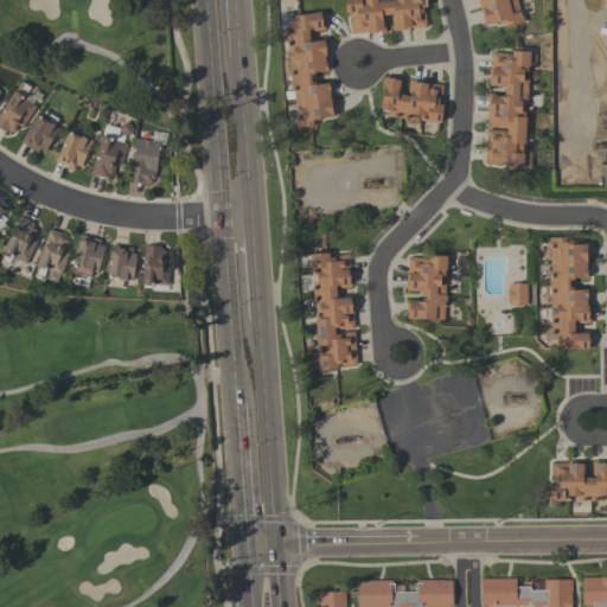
[(352,33),(350,13),(347,14),(347,12),(345,12),(345,4),(347,4),(346,0),(427,0),(428,6),(426,6),(427,26),(410,27),(410,29),(394,31),(391,17),(394,13),(383,14),(385,17),(387,31),(369,33),(369,32),(352,33)]
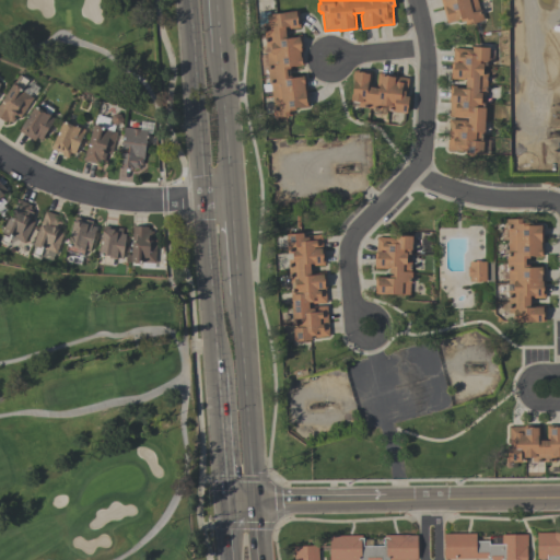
[(482,20),(469,23),(469,20),(461,22),(461,20),(446,23),(440,0),(476,0),(479,10),(480,10),(482,20)]
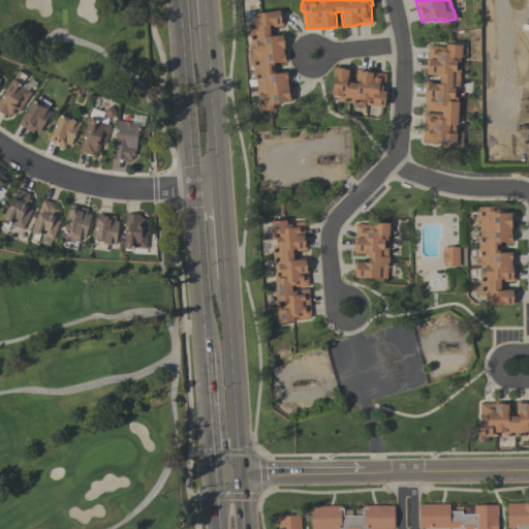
[(252,13),(272,11),(272,10),(281,9),(283,26),(269,28),(270,34),(284,32),(286,47),(285,48),(287,61),(274,63),(274,65),(271,65),(272,73),(288,71),(291,100),(279,102),(280,104),(275,104),(275,109),(271,109),(272,112),(265,112),(263,110),(258,111),(256,100),(258,100),(256,86),(248,87),(248,80),(254,79),(252,61),(253,61),(249,23),(253,22),(252,13)]
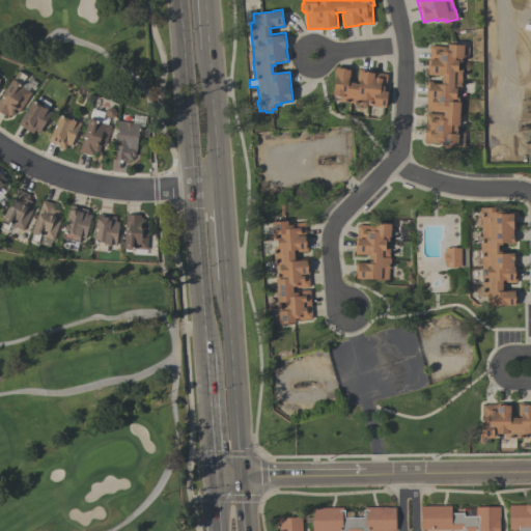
[(456,146),(439,145),(439,143),(423,142),(425,112),(442,114),(443,111),(425,110),(426,95),(425,95),(426,83),(441,84),(441,76),(426,75),(427,62),(428,62),(429,46),(447,47),(447,44),(464,45),(462,63),(457,63),(457,68),(462,70),(460,90),(458,90),(458,96),(460,96),(456,146)]
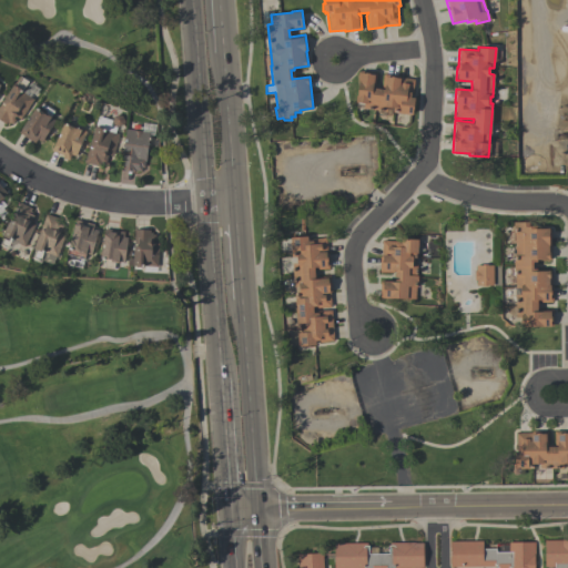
[(415,79),(413,98),(415,98),(413,114),(393,112),(394,107),(387,107),(387,111),(364,108),(364,103),(356,102),(356,97),(357,97),(359,80),(357,80),(358,70),(377,72),(375,88),(382,89),(384,73),(399,74),(398,77),(415,79)]
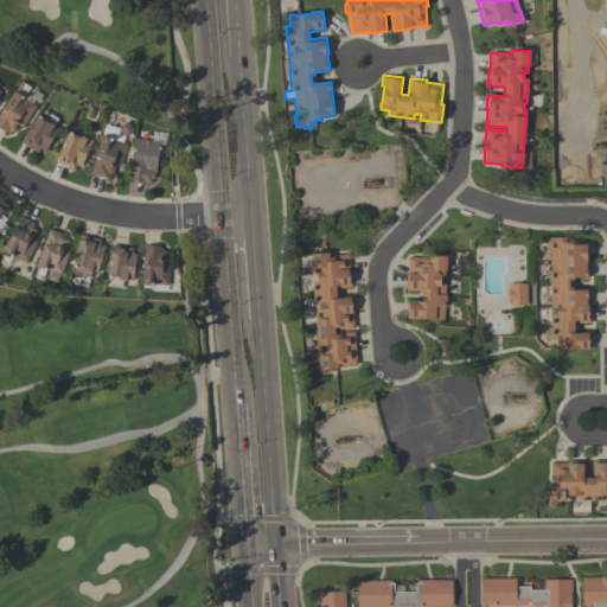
[(0,127),(0,112),(20,81),(31,87),(24,97),(36,106),(21,127),(18,125),(14,125),(16,128),(13,132),(11,131),(10,132),(7,131),(6,132),(0,127)]
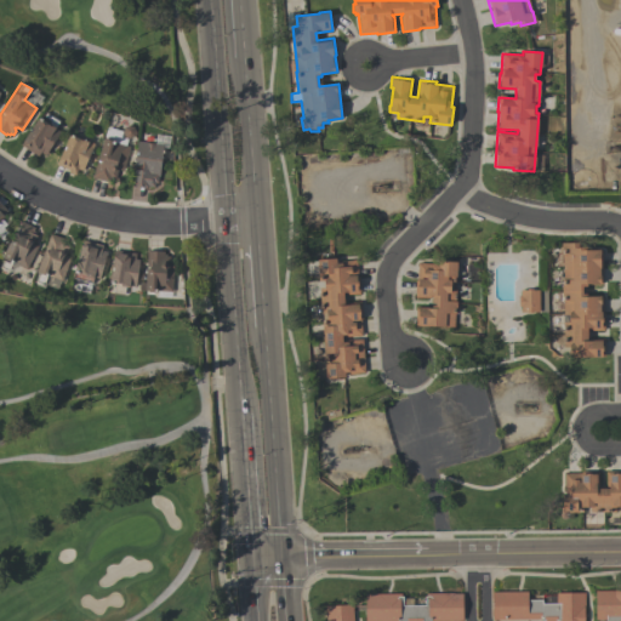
[(21,144),(39,117),(43,119),(46,112),(60,120),(56,127),(61,131),(56,140),(53,144),(52,144),(45,155),(40,152),(38,155),(21,144)]
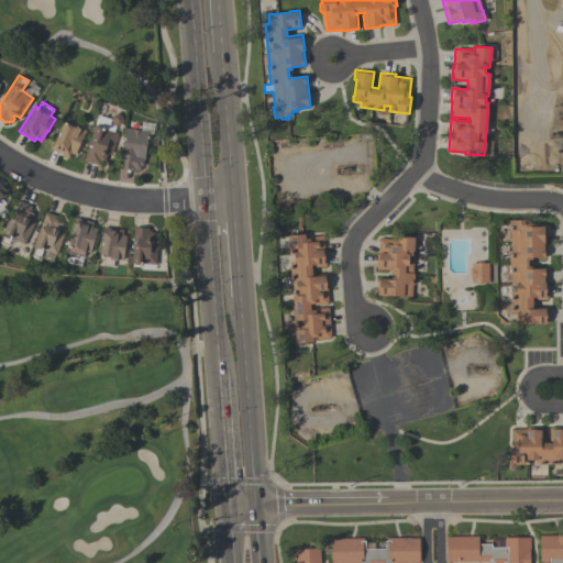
[(52,148),(64,122),(74,127),(74,125),(80,128),(86,130),(75,154),(72,153),(68,158),(62,156),(63,154),(52,148)]
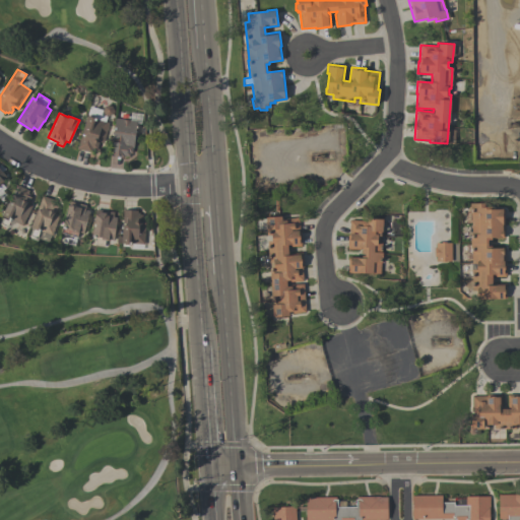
[(77,148),(86,116),(89,116),(90,116),(95,117),(95,119),(109,123),(103,142),(99,141),(96,150),(93,149),(92,152),(77,148)]
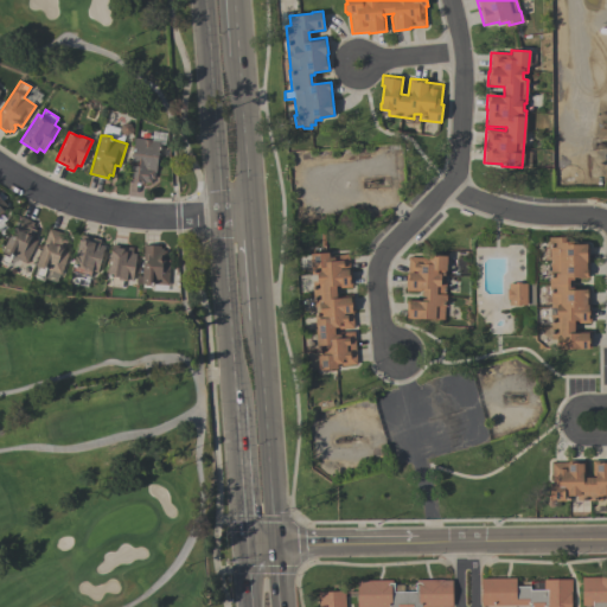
[(160,141),(157,172),(155,172),(154,179),(152,179),(151,183),(145,181),(145,184),(129,181),(134,138),(160,141)]
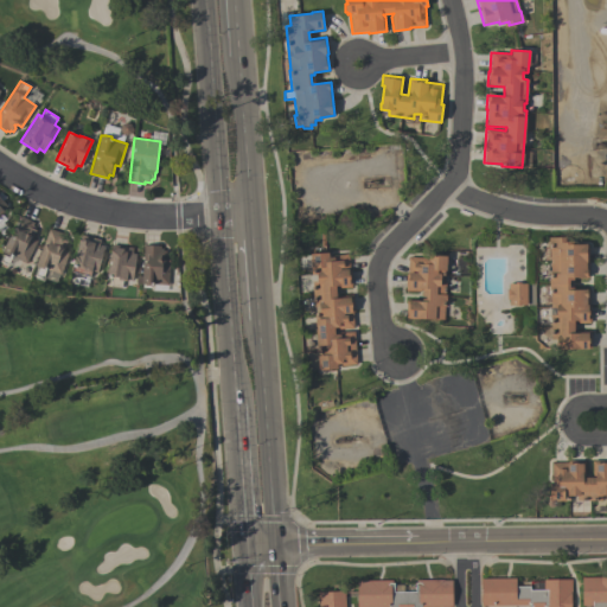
[(26,263),(12,256),(7,264),(0,261),(0,259),(4,251),(2,251),(19,216),(34,223),(32,225),(38,228),(32,238),(37,241),(26,263)]
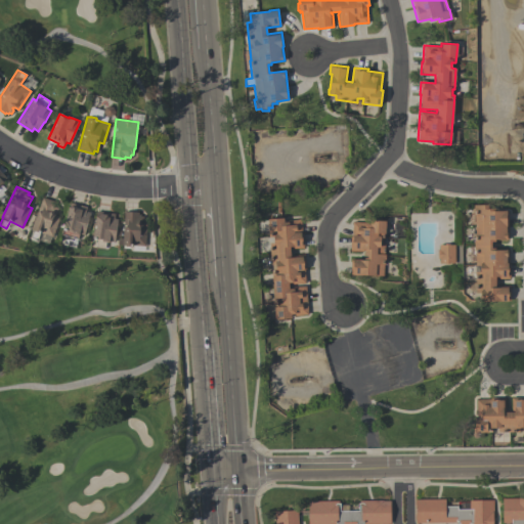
[(30,237),(32,230),(31,229),(43,198),(56,203),(54,207),(58,208),(55,216),(59,217),(52,236),(41,232),(38,241),(30,237)]
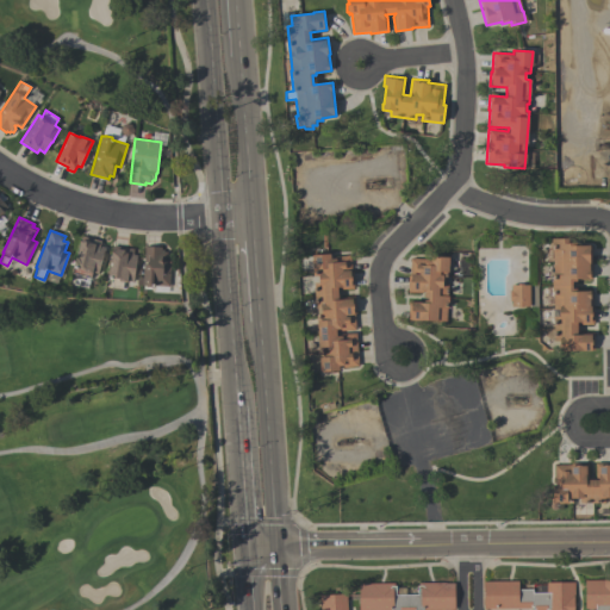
[(72,273),(81,235),(101,241),(100,246),(105,247),(99,273),(92,272),(91,278),(72,273)]
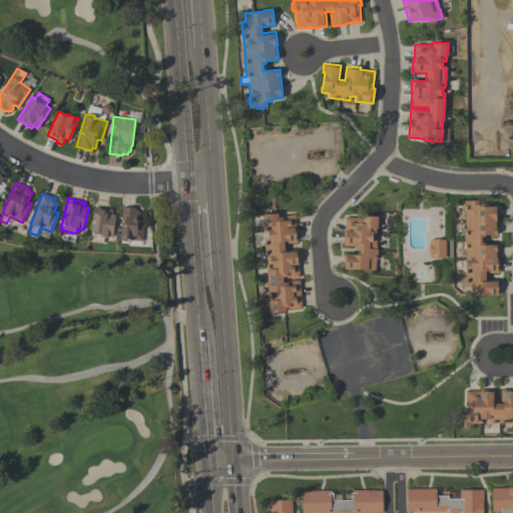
[(470,295),(470,288),(466,288),(466,266),(470,266),(470,260),(465,260),(465,248),(464,248),(464,230),(465,230),(465,209),(463,209),(463,199),(483,199),(483,205),(497,205),(497,233),(485,234),(485,236),(481,236),(481,242),(485,242),(485,244),(497,244),(497,259),(499,259),(499,273),(487,273),(485,271),(485,281),(487,279),(499,279),(499,294),(470,295)]
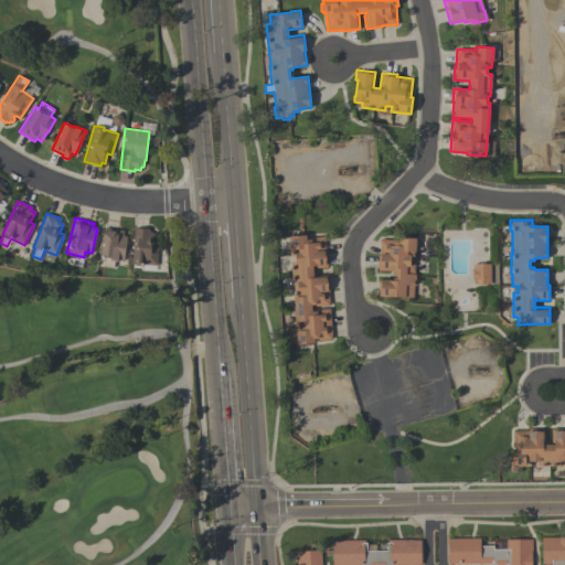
[(104,265),(105,257),(100,256),(104,227),(125,230),(124,235),(127,235),(124,260),(118,259),(118,260),(115,260),(114,266),(104,265)]
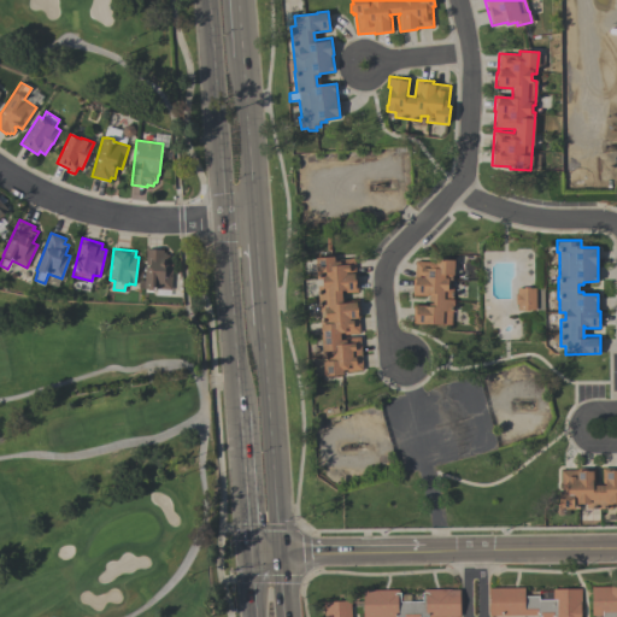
[(169,254),(169,263),(174,263),(172,289),(156,288),(156,289),(148,289),(148,288),(145,288),(147,248),(164,250),(164,252),(166,252),(166,254),(169,254)]
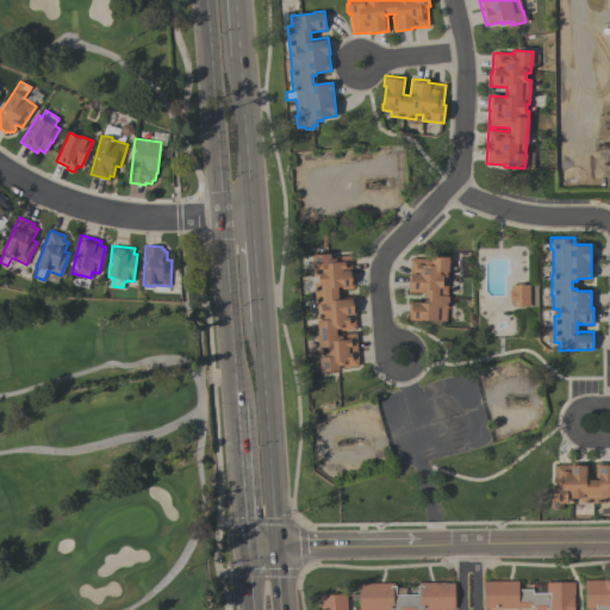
[(322,372),(318,319),(319,319),(318,307),(316,307),(315,282),(319,282),(319,275),(313,275),(312,254),(331,253),(331,256),(350,255),(352,272),(354,271),(355,288),(341,290),(338,287),(338,298),(341,297),(355,296),(356,312),(355,312),(356,329),(337,330),(337,334),(356,332),(359,366),(340,367),(340,371),(322,372)]
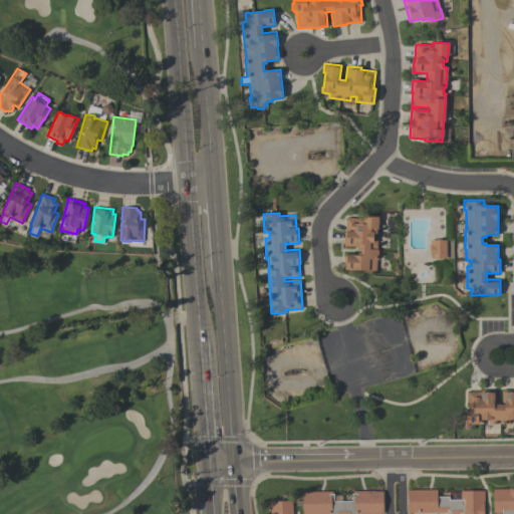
[(343,246),(344,230),(345,217),(361,218),(362,216),(378,216),(377,234),(372,234),(372,240),(376,240),(376,249),(377,249),(377,259),(375,259),(375,271),(343,269),(344,254),(357,254),(357,253),(359,253),(360,250),(357,250),(357,245),(355,246),(343,246)]
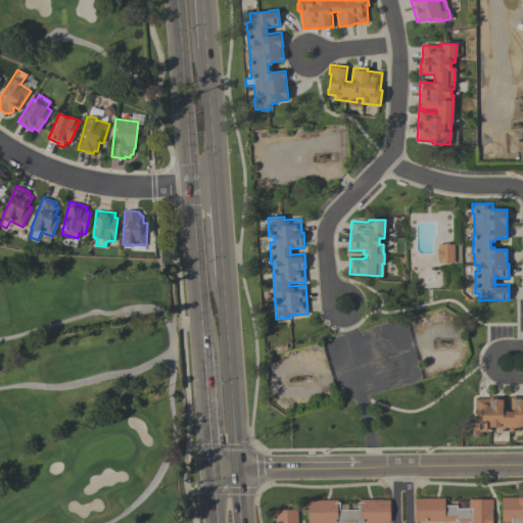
[(454,244),(454,263),(448,263),(443,263),(438,263),(438,257),(437,257),(437,248),(438,248),(438,244),(443,244),(443,243),(448,243),(448,244),(454,244)]
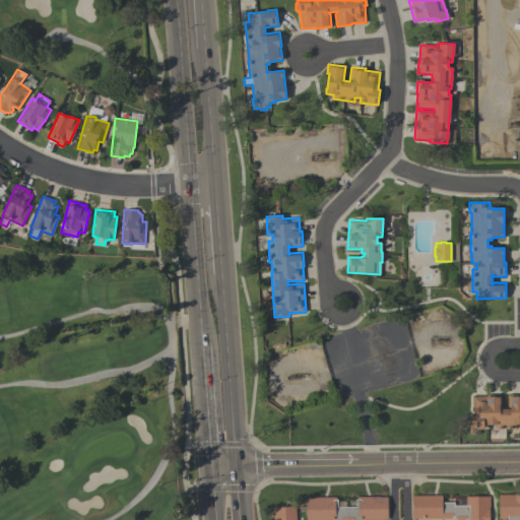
[(470,429),(470,413),(472,413),(472,396),(485,396),(485,394),(501,394),(502,408),(508,408),(507,394),(519,394),(519,424),(516,424),(516,429),(495,429),(494,425),(489,425),(489,429),(470,429)]
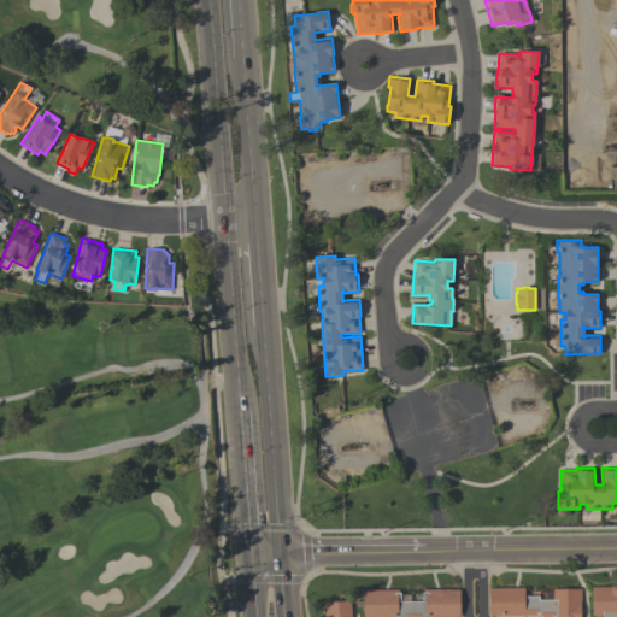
[(616,616),(603,616),(603,615),(592,615),(592,587),(615,586),(615,587),(616,587),(616,616)]
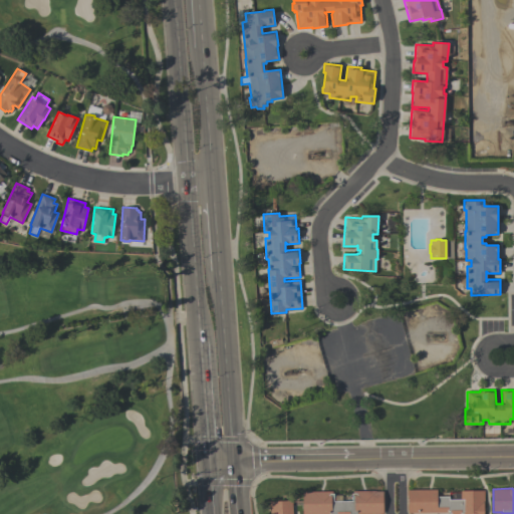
[(484,491),(484,511),(483,511),(483,513),(449,513),(449,511),(447,511),(448,513),(409,513),(408,490),(437,489),(437,497),(449,496),(449,499),(461,499),(460,491),(484,491)]
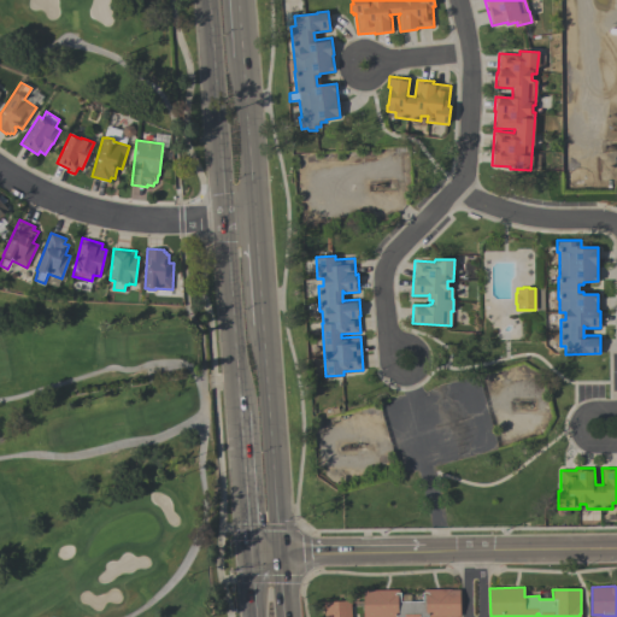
[(363,616),(363,591),(374,591),(374,589),(399,589),(399,593),(400,593),(400,601),(422,601),(422,592),(423,592),(423,589),(450,589),(459,589),(459,616),(363,616)]
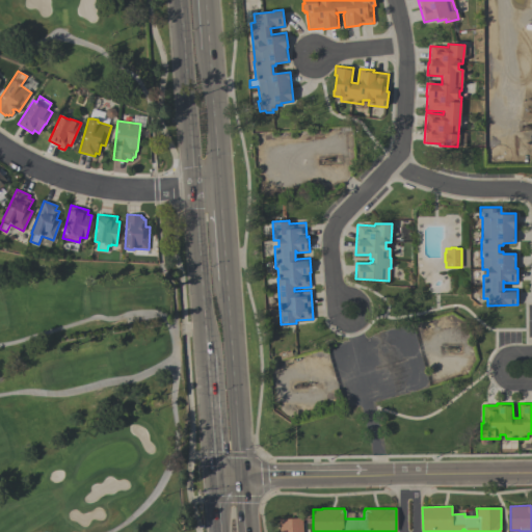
[(278,531),(278,520),(301,517),(302,531),(278,531)]
